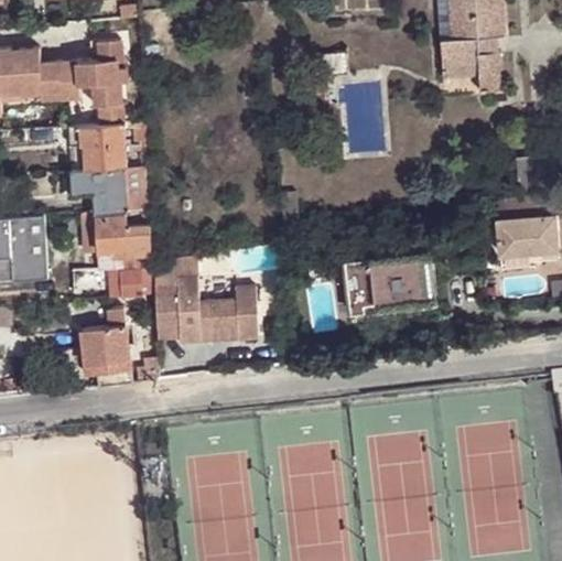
[(479,78),(479,87),(479,93),(500,92),(497,36),(504,36),(501,0),(445,0),(449,40),(439,41),(440,79),(479,78)]
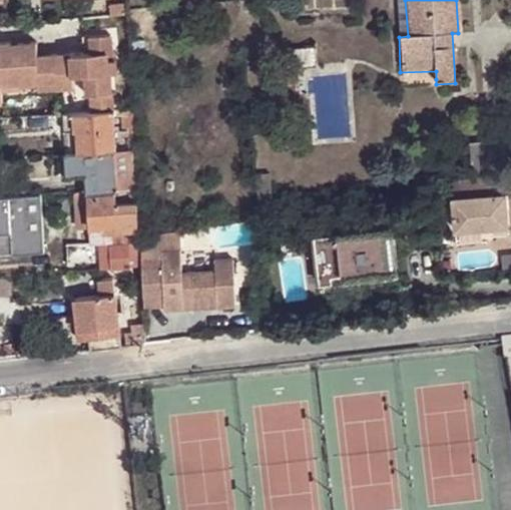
[(89,113),(111,112),(108,74),(112,74),(111,62),(107,61),(103,62),(102,55),(107,55),(106,37),(83,39),(84,55),(33,59),(31,47),(14,48),(15,55),(8,55),(8,49),(7,46),(0,47),(0,91),(19,91),(18,85),(35,84),(36,91),(70,88),(69,76),(81,75),(82,95),(88,94),(89,113)]
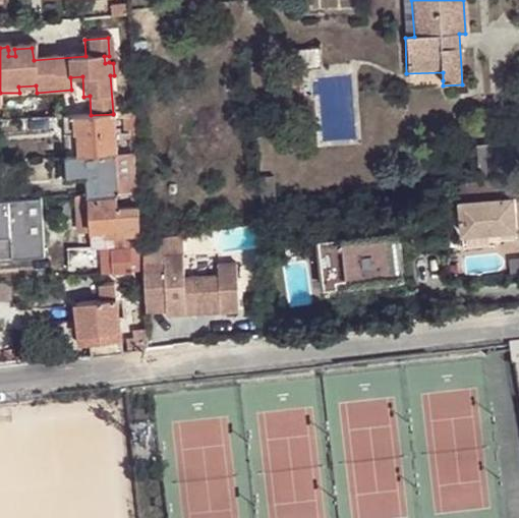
[(297,72),(302,71),(321,70),(320,50),(296,52),(297,70),(297,72)]
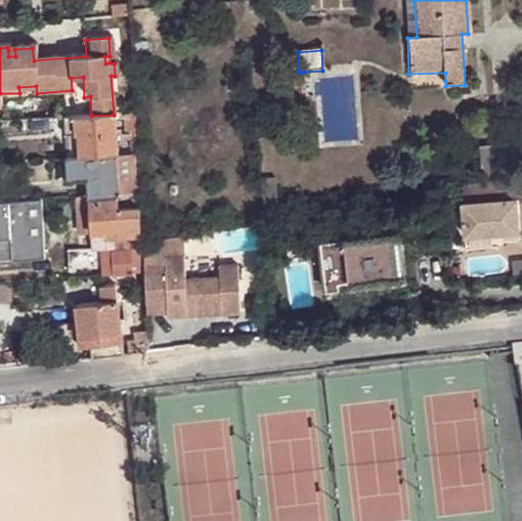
[(305,87),(304,72),(299,73),(299,71),(293,71),(294,88),(305,87)]
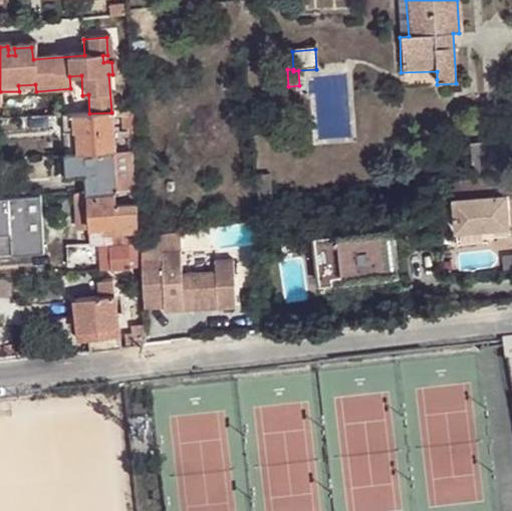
[(402,81),(437,79),(437,71),(401,72),(402,81)]
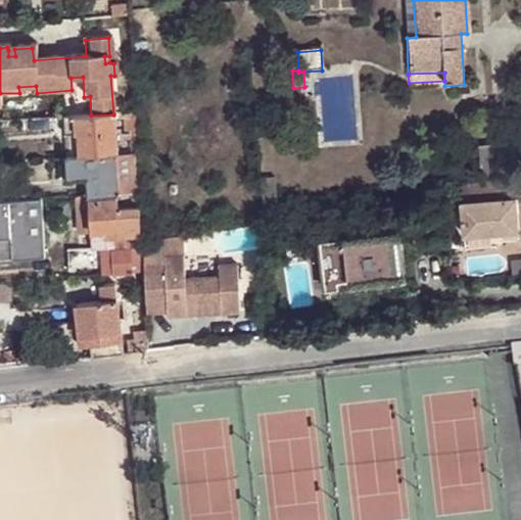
[(116,155),(113,114),(91,115),(62,117),(63,136),(77,136),(78,157),(113,155),(116,155)]
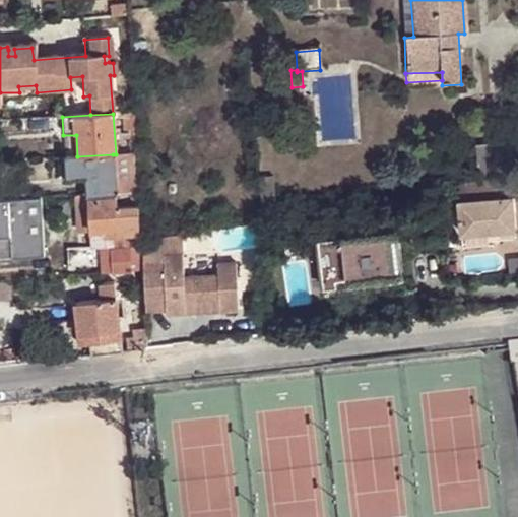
[(475,177),(492,176),(490,144),(473,144),(475,177)]
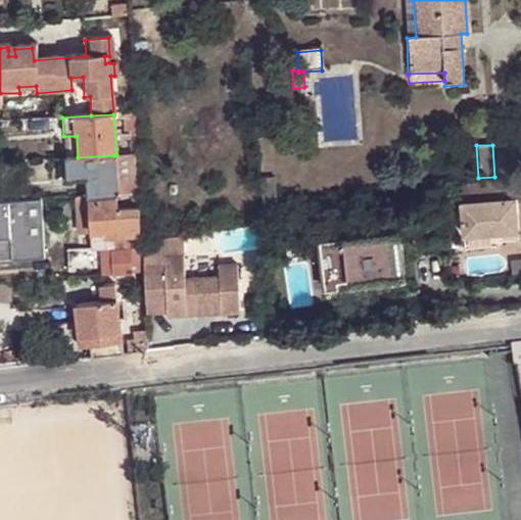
[(115,196),(113,155),(78,157),(65,158),(66,178),(86,177),(86,198),(115,196)]
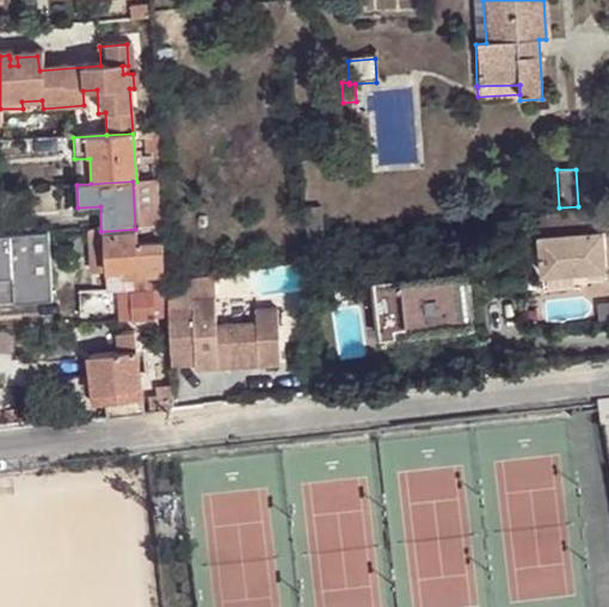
[(162,246),(161,227),(135,229),(100,231),(87,233),(87,237),(134,235),(134,247),(162,246)]
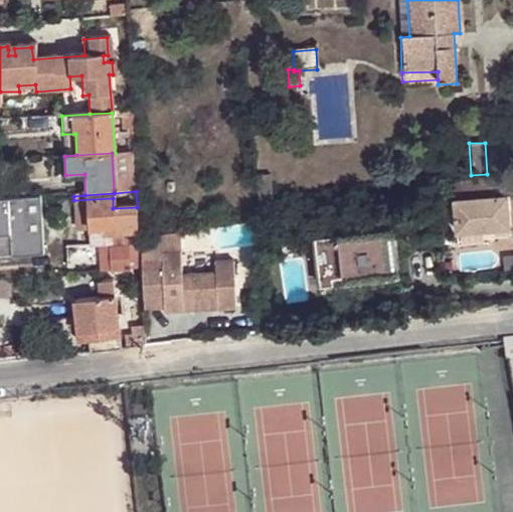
[(509,228),(509,226),(512,225),(512,194),(507,195),(453,200),(456,232),(509,228)]
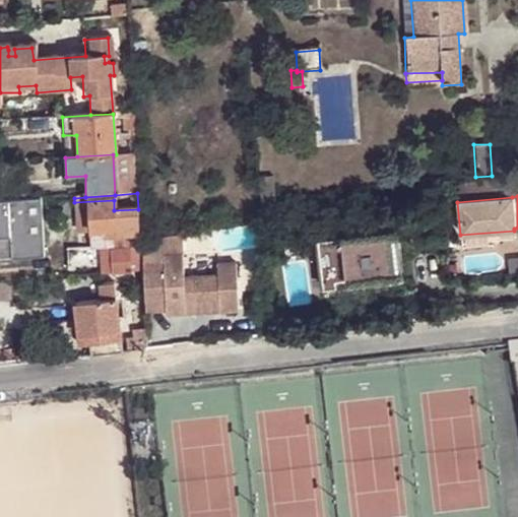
[(114,200),(74,202),(75,239),(89,238),(110,236),(116,236),(114,210),(114,200)]
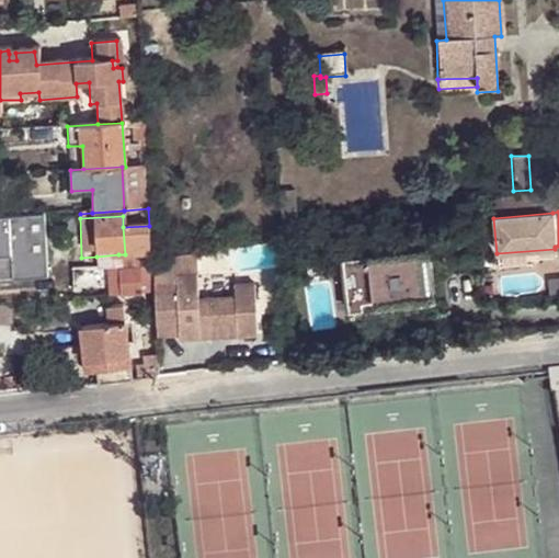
[(150,253),(149,226),(123,227),(125,254),(134,254),(150,253)]
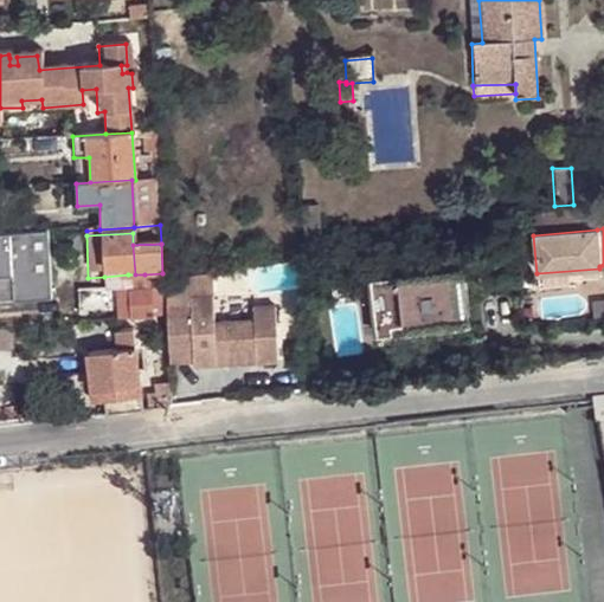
[(391,329),(464,319),(458,271),(370,282),(376,338),(378,338),(392,337),(391,329)]
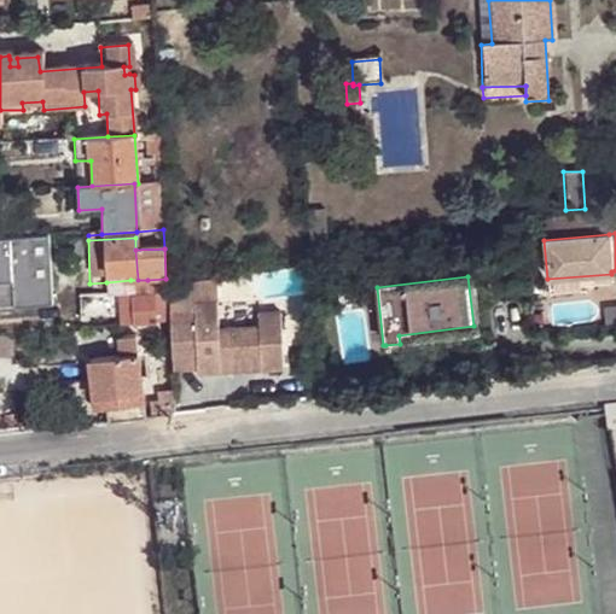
[(166,286),(166,279),(147,280),(147,294),(167,294),(166,286)]
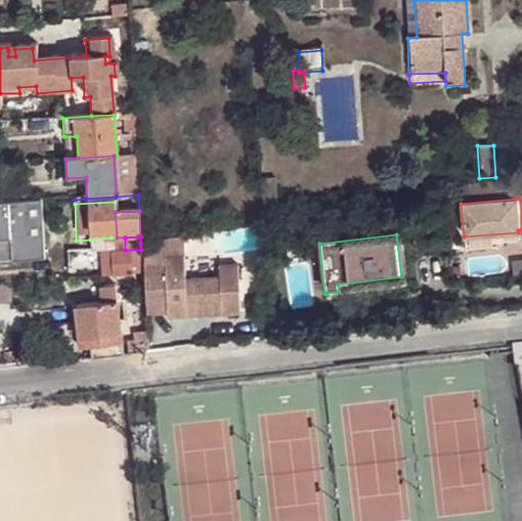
[(111,250),(111,237),(90,240),(90,251),(111,250)]
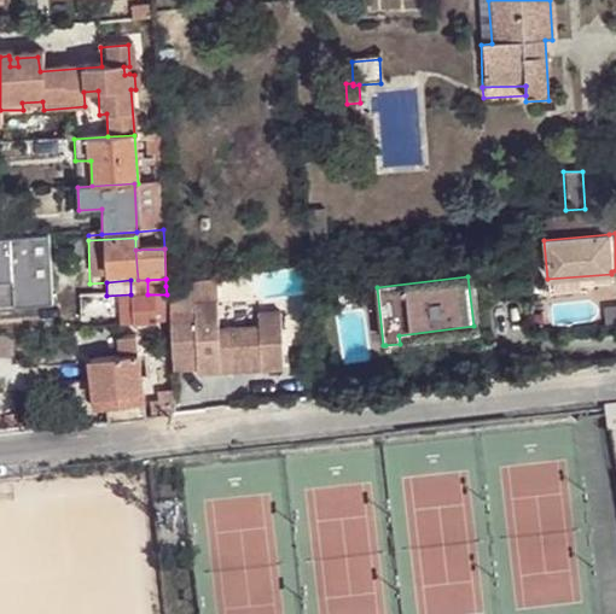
[(192,307),(195,333),(218,332),(215,305),(220,304),(219,286),(185,287),(187,307),(192,307)]
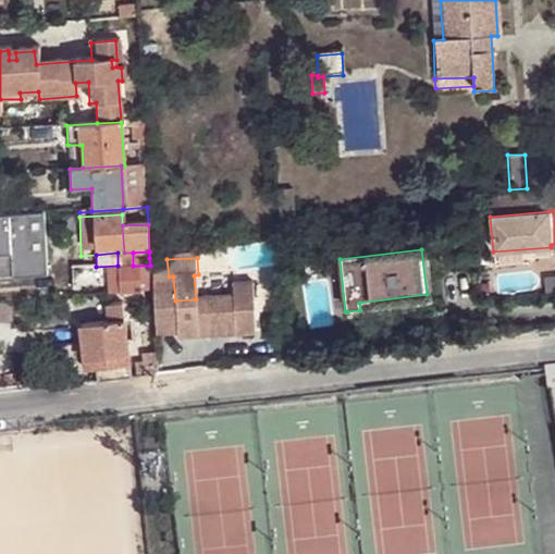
[(151,282),(150,269),(140,269),(142,283),(151,282)]
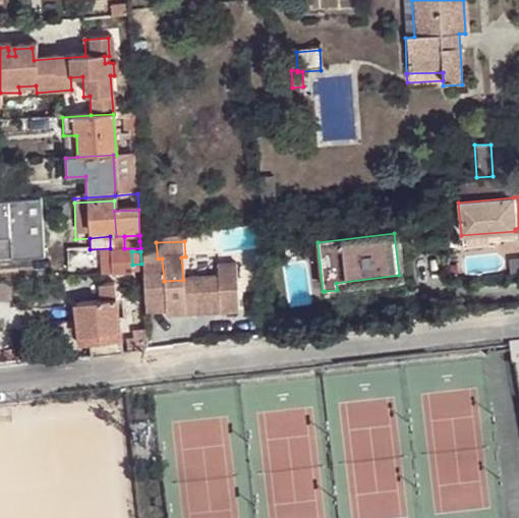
[(109,253),(111,275),(127,274),(126,252),(109,253)]
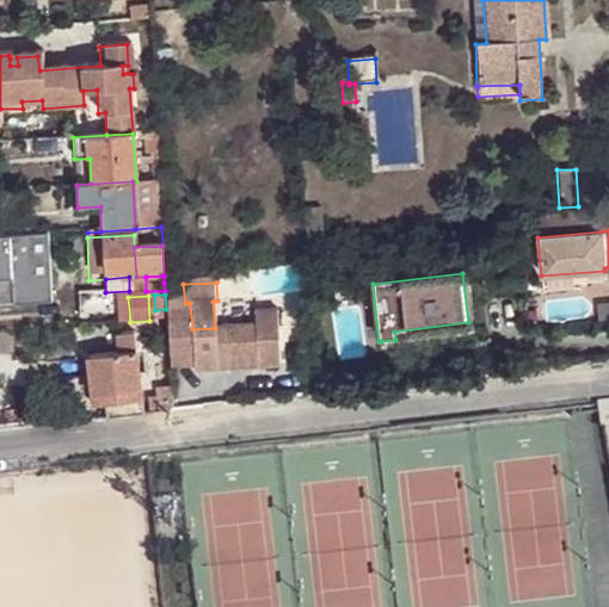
[(475,322),(468,322),(394,332),(395,340),(381,341),(381,351),(477,340),(475,322)]
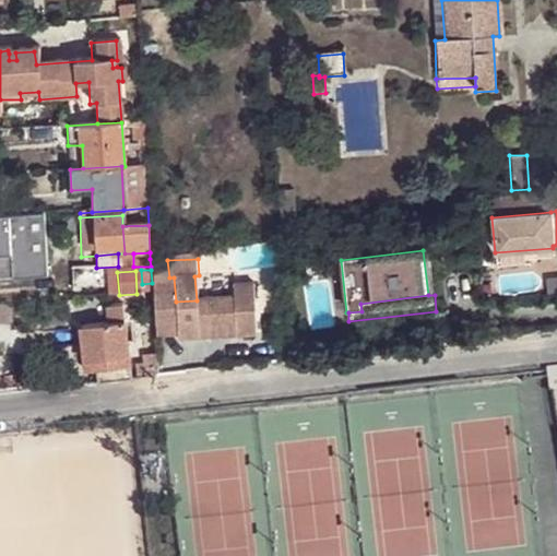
[(234,299),(197,300),(199,334),(235,332),(234,299)]
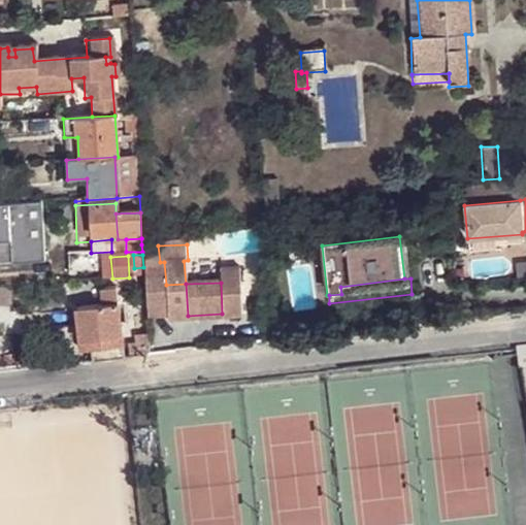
[(186,284),(166,285),(167,321),(187,320),(188,316),(186,284)]
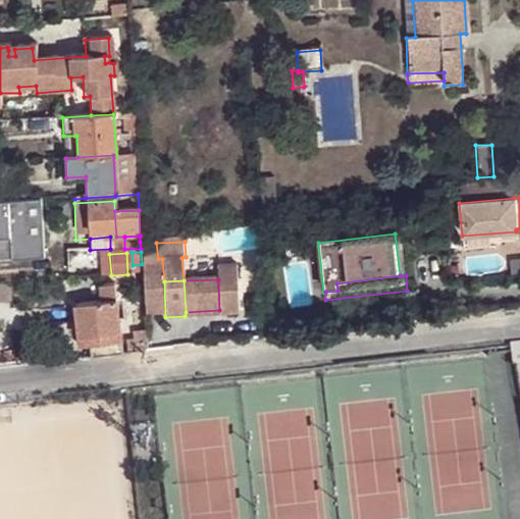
[(161,281),(145,282),(146,309),(163,308),(161,281)]
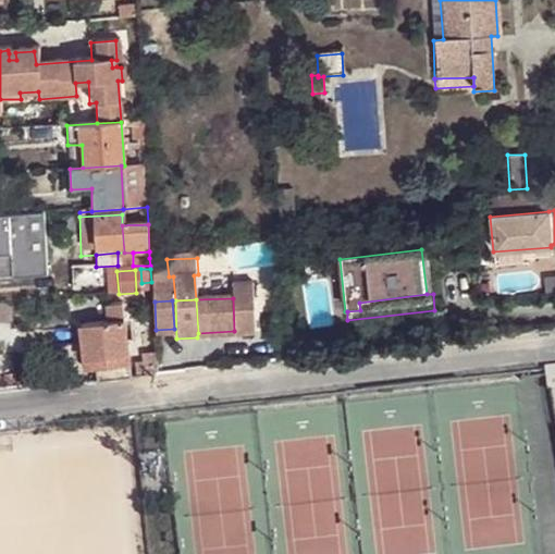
[(77,324),(77,328),(121,323),(120,304),(103,305),(106,321),(77,324)]
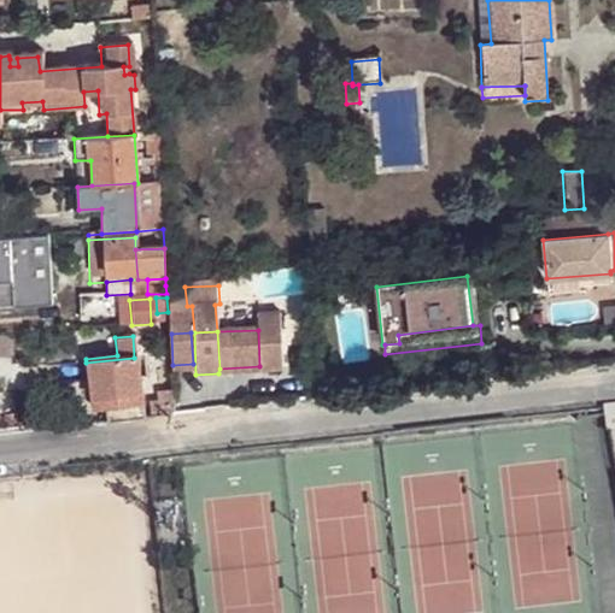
[(106,422),(144,418),(134,358),(86,363),(93,411),(105,410),(106,422)]
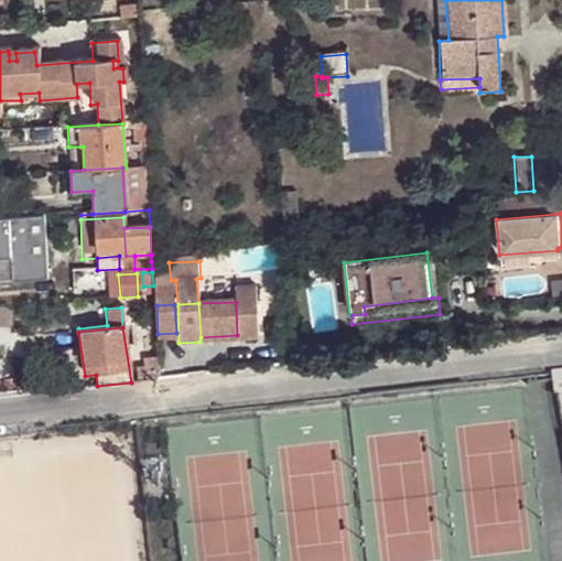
[(561,376),(551,377),(553,399),(561,398),(561,376)]
